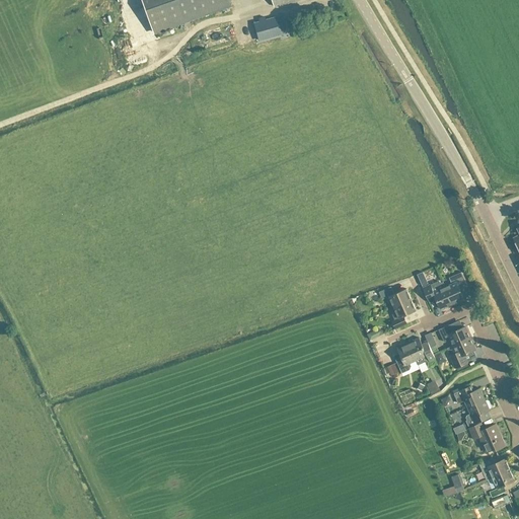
[(141,0),(153,32),(200,15),(229,5),(227,0),(141,0)]
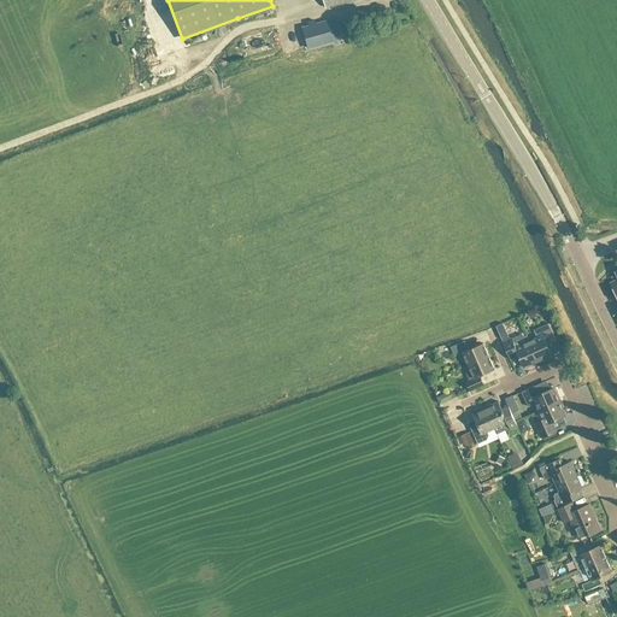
[(334,42),(328,19),(300,27),(307,50),(334,42)]
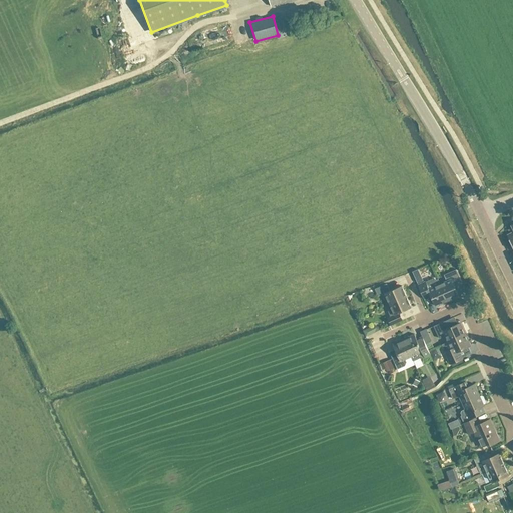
[(117,50),(106,53),(109,62),(119,59),(117,50)]
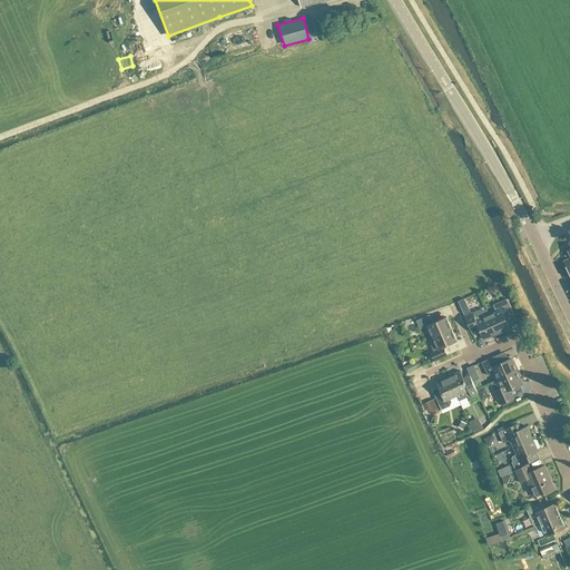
[(252,61),(258,75),(267,71),(261,57),(252,61)]
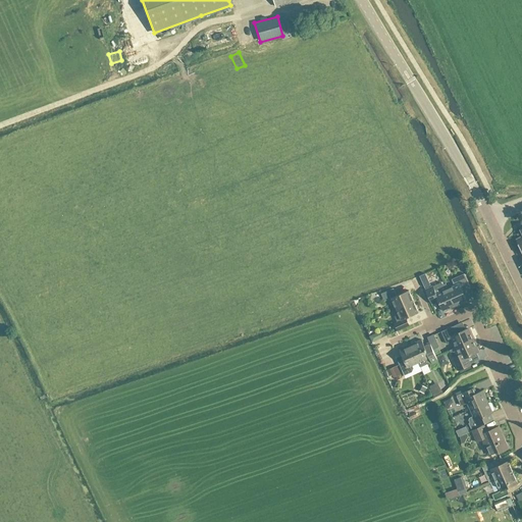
[(169,86),(181,81),(177,71),(165,76),(169,86)]
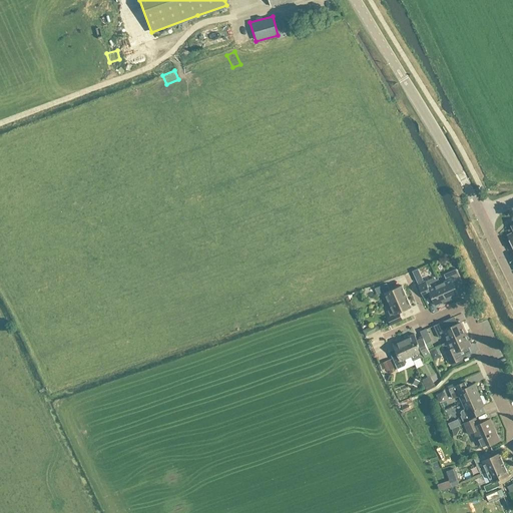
[(145,83),(150,94),(166,86),(161,76),(145,83)]
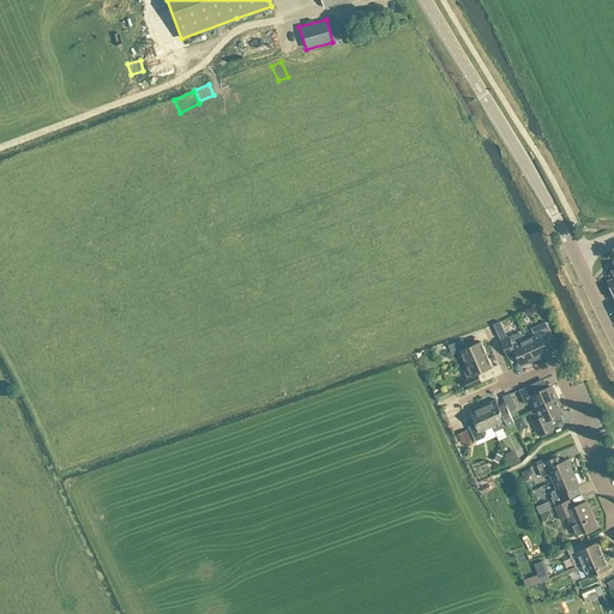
[(527,339),(535,360),(549,354),(543,341),(552,337),(545,323),(531,329),(535,336),(527,339)]
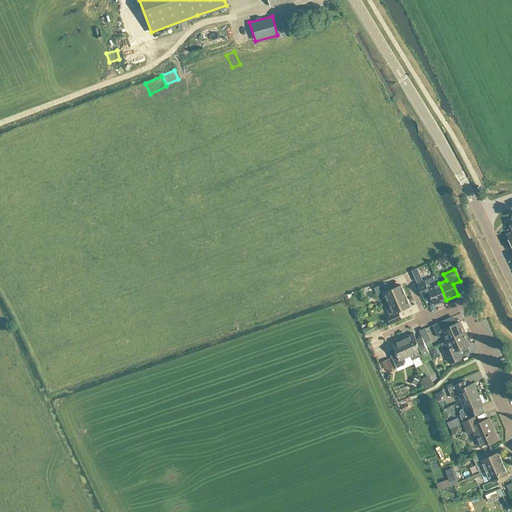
[(432,277),(428,279),(417,284),(423,298),(430,295),(435,305),(446,300),(439,283),(438,281),(432,277)]
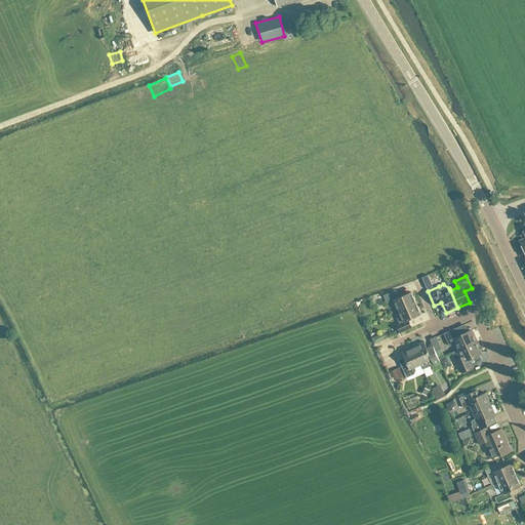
[(399,311),(415,304),(410,292),(398,297),(395,290),(382,295),(387,303),(394,299),(399,311)]
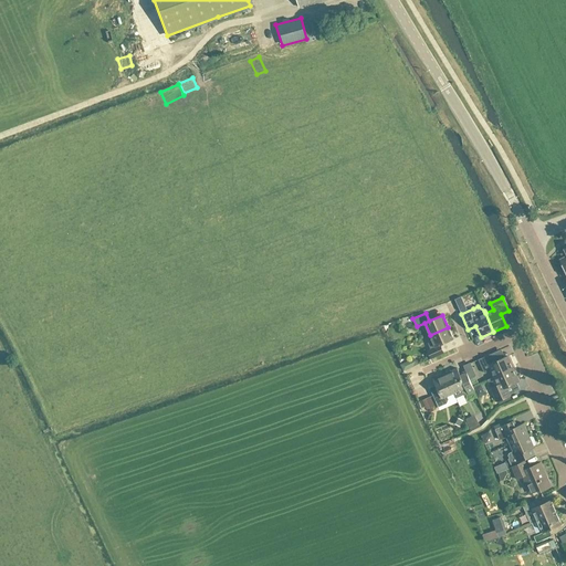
[(427,343),(430,349),(427,350),(430,358),(443,353),(440,345),(453,339),(448,327),(430,335),(432,339),(428,341),(427,343)]
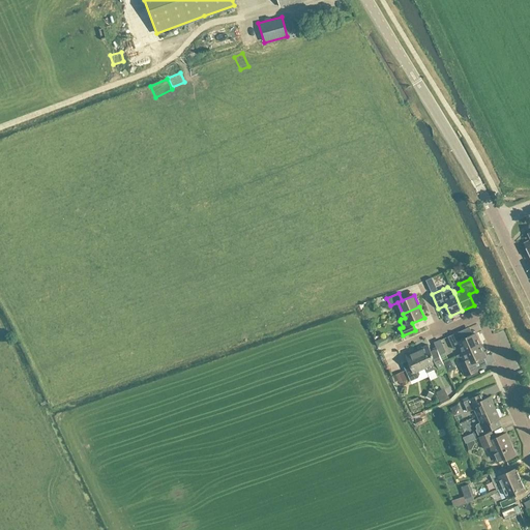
[(380,337),(386,334),(383,329),(377,332),(380,337)]
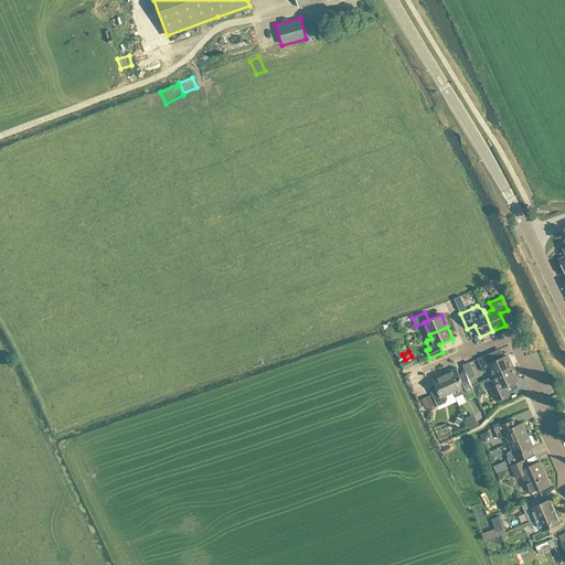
[(493,376),(512,368),(507,355),(493,361),(491,355),(478,361),(483,372),(491,369),(493,376)]
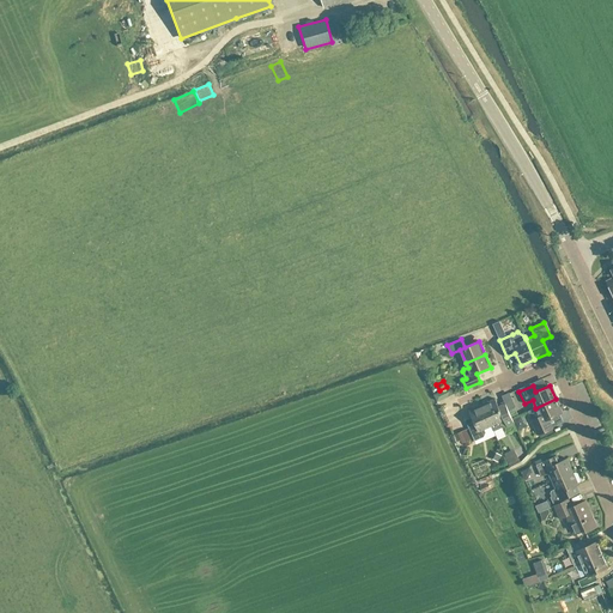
[(495,399),(481,405),(491,425),(493,431),(499,429),(501,426),(504,428),(514,423),(508,410),(501,412),(495,399)]
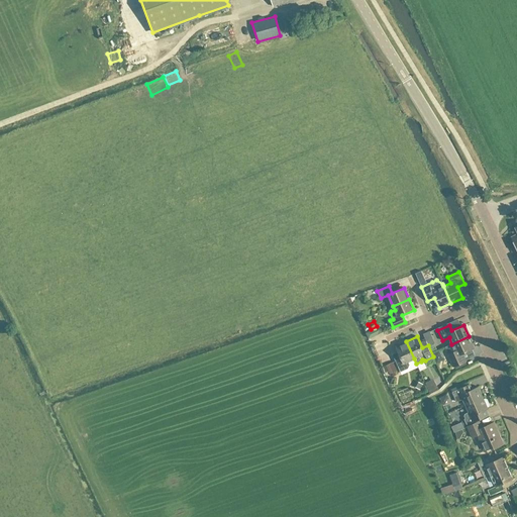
[(469,336),(451,344),(454,350),(448,353),(452,364),(464,358),(461,353),(474,348),(469,336)]
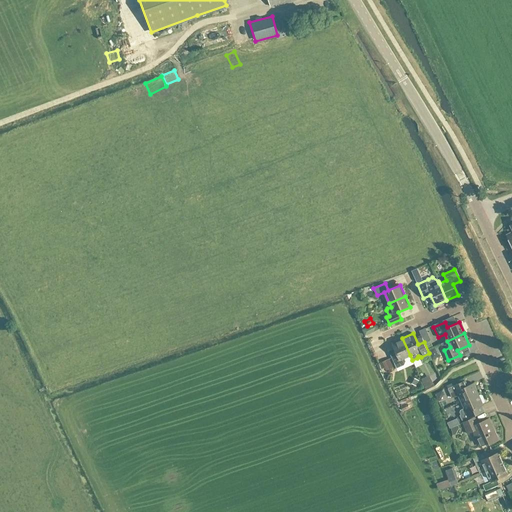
[(410,355),(402,338),(391,343),(396,354),(391,356),(396,368),(404,365),(405,361),(404,358),(410,355)]
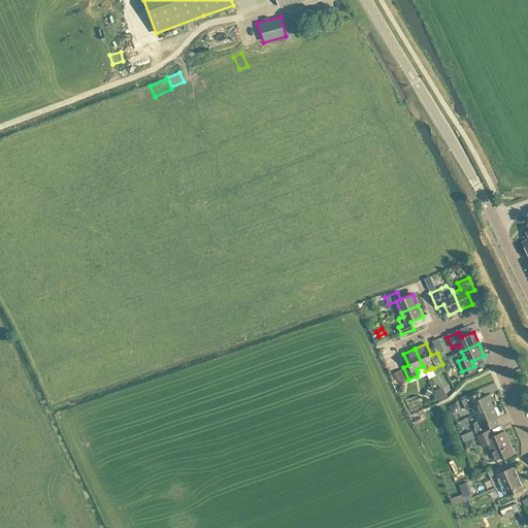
[(444,396),(451,393),(444,383),(438,386),(444,396)]
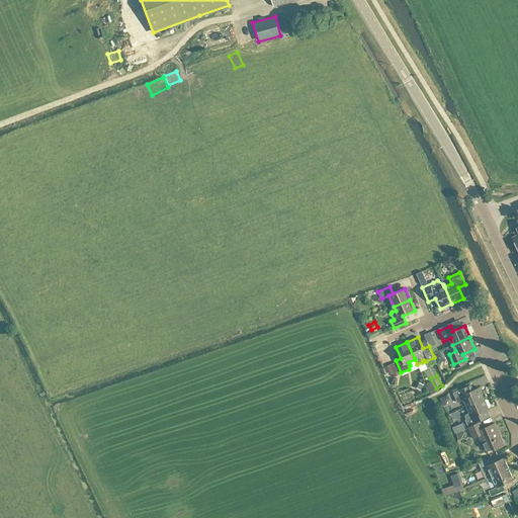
[(466,406),(484,399),(479,387),(466,393),(463,387),(452,393),(455,398),(457,403),(463,400),(466,406)]
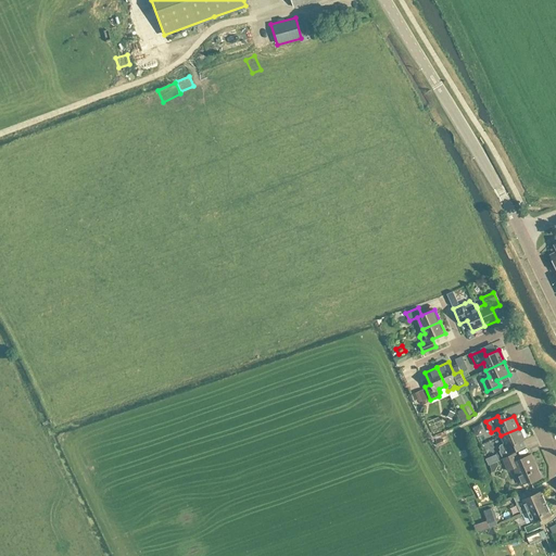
[(501,436),(504,443),(500,445),(498,447),(500,450),(498,451),(502,456),(514,451),(510,445),(525,440),(519,428),(501,436)]
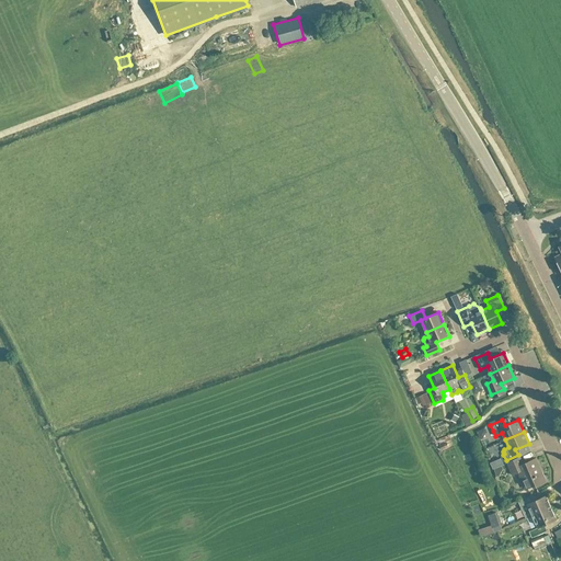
[(536,458),(523,464),(519,457),(506,462),(512,474),(517,472),(525,489),(533,485),(534,488),(546,482),(536,458)]
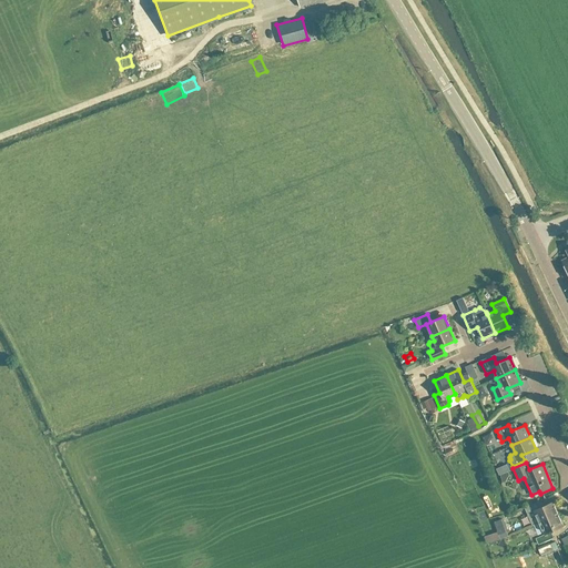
[(539,523),(557,514),(553,501),(540,507),(537,501),(525,507),(528,513),(534,510),(539,523)]
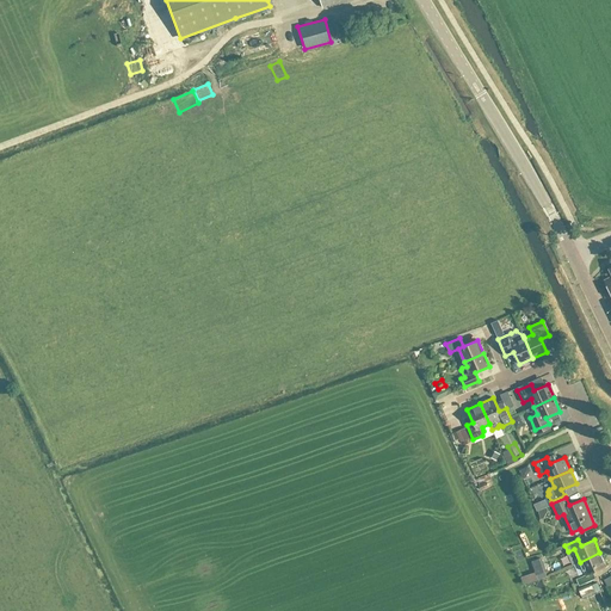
[(599,553),(580,562),(573,565),(578,573),(580,574),(585,572),(586,574),(576,579),(579,586),(596,578),(592,572),(605,566),(599,553)]
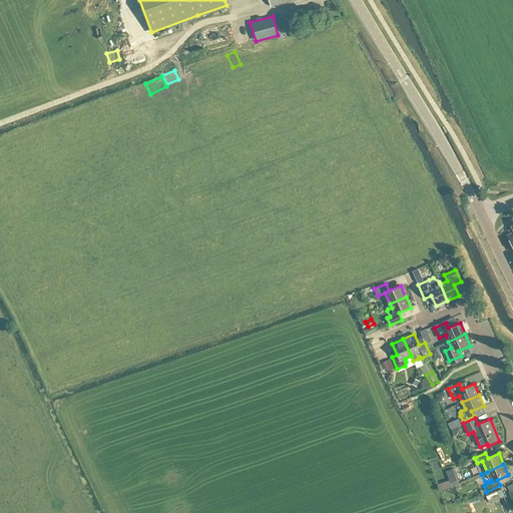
[(456,465),(451,467),(456,481),(461,479),(456,465)]
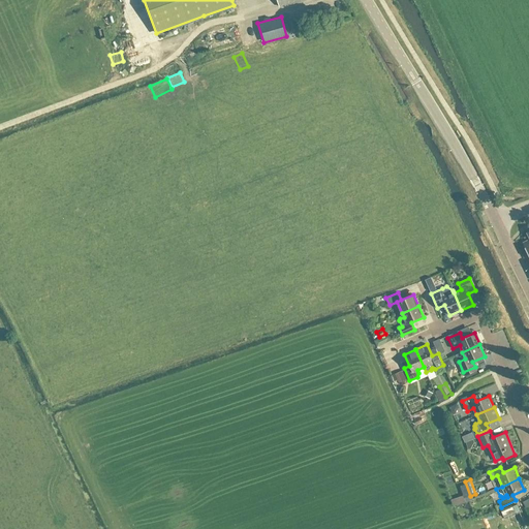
[(507,511),(523,505),(520,499),(504,505),(507,511)]
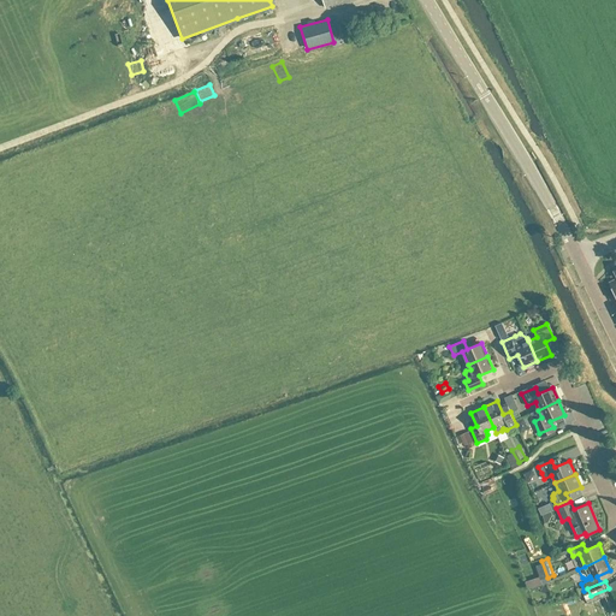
[(597,597),(599,609),(610,606),(606,594),(597,597)]
